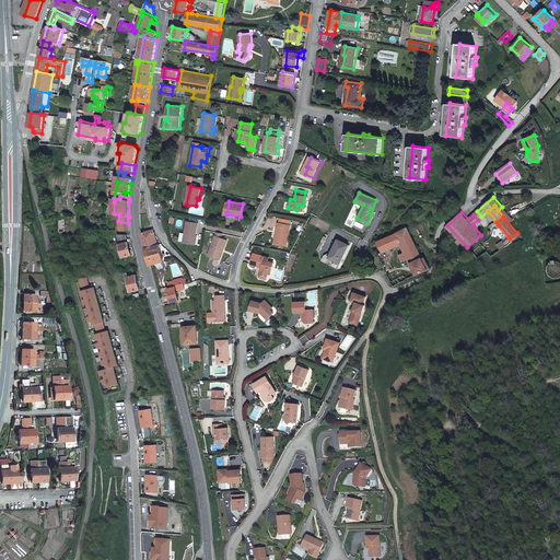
[(128,223),(118,221),(117,229),(128,230),(128,223)]
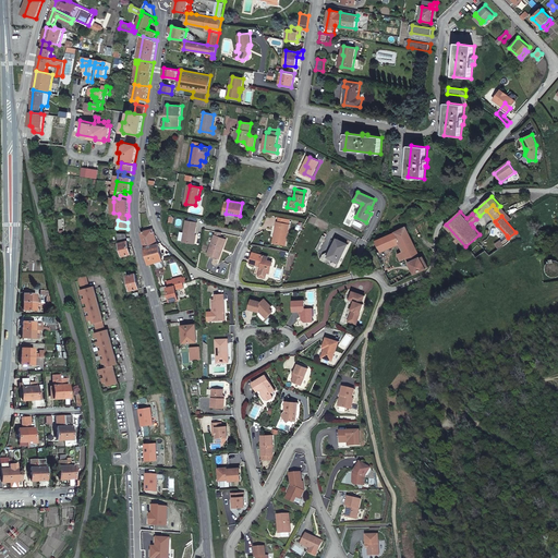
[(199,222),(189,220),(185,240),(195,242),(199,222)]
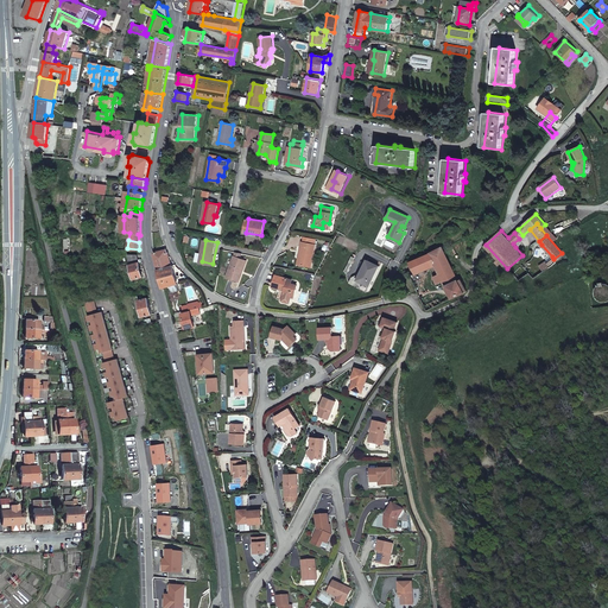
[(302,242),(302,245),(303,246),(302,258),(301,258),(299,264),(311,266),(315,244),(302,242)]
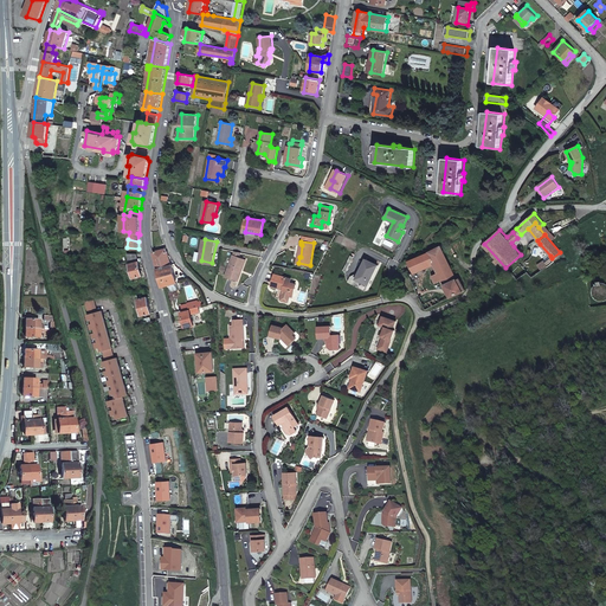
[(465,292),(465,291),(459,278),(457,279),(452,271),(442,246),(429,253),(408,262),(413,272),(434,263),(439,271),(432,275),(436,282),(442,278),(451,298),(465,292)]
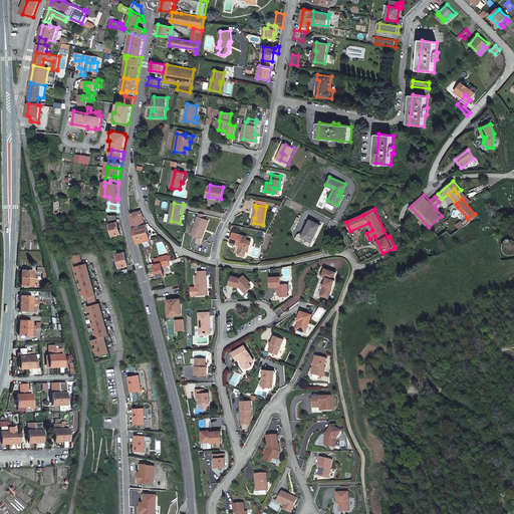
[(141,211),(131,214),(134,227),(140,226),(145,224),(143,214),(142,214),(141,211)]
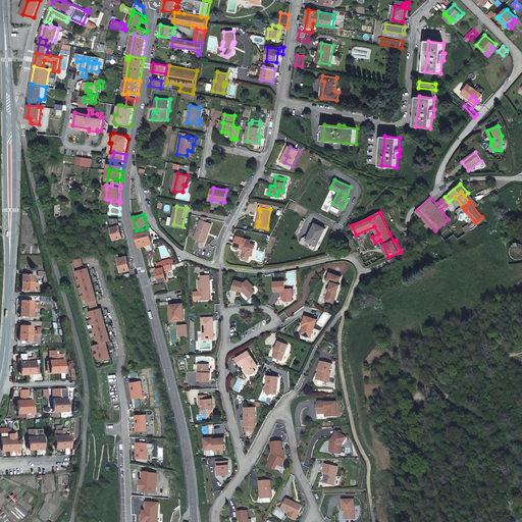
[(208,217),(202,216),(198,240),(208,242),(211,225),(208,225),(209,222),(207,221),(208,217)]
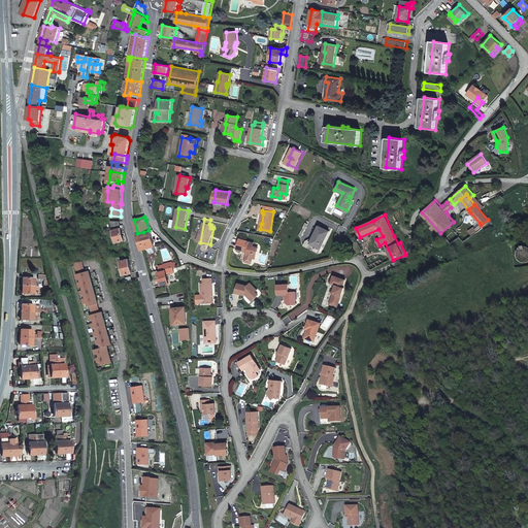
[(120,221),(111,221),(117,241),(125,240),(120,221)]
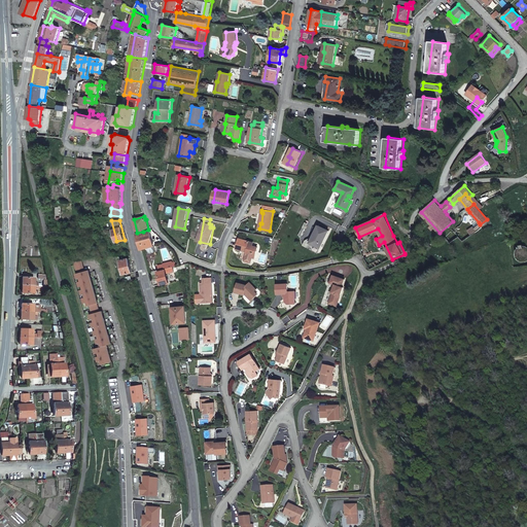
[(480,224),(479,222),(472,226),(477,232),(482,226),(480,224)]
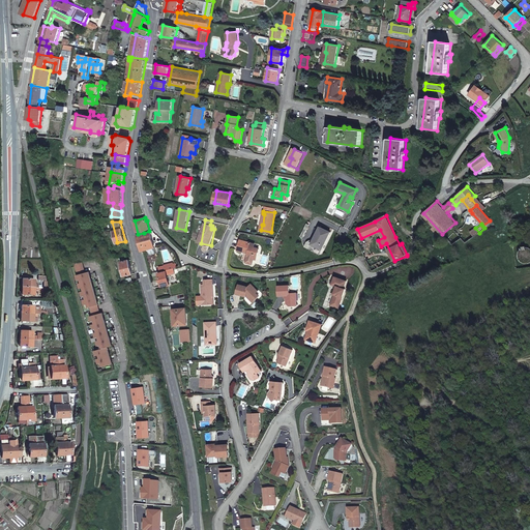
[(330,231),(319,226),(311,244),(321,249),(330,231)]
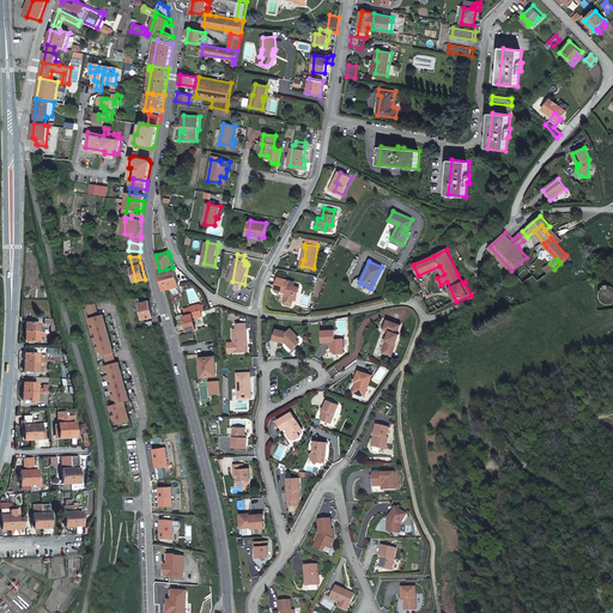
[(180,286),(175,267),(173,267),(167,269),(159,271),(163,285),(165,290),(180,286)]
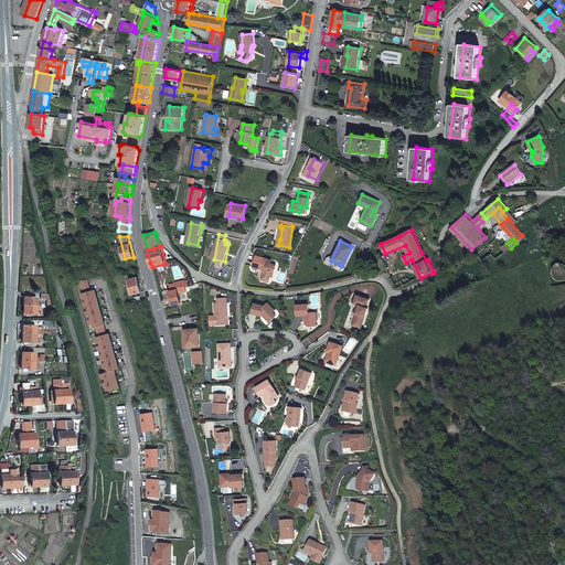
[(266,267),(265,272),(264,277),(270,278),(272,273),(270,273),(272,268),(275,268),(276,263),(270,262),(272,257),(256,255),(255,264),(266,267)]
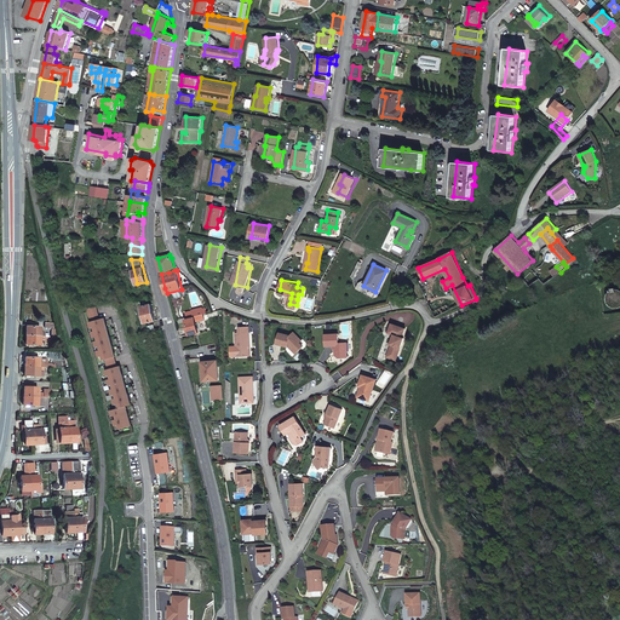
[(151,303),(143,305),(147,322),(156,320),(151,303)]
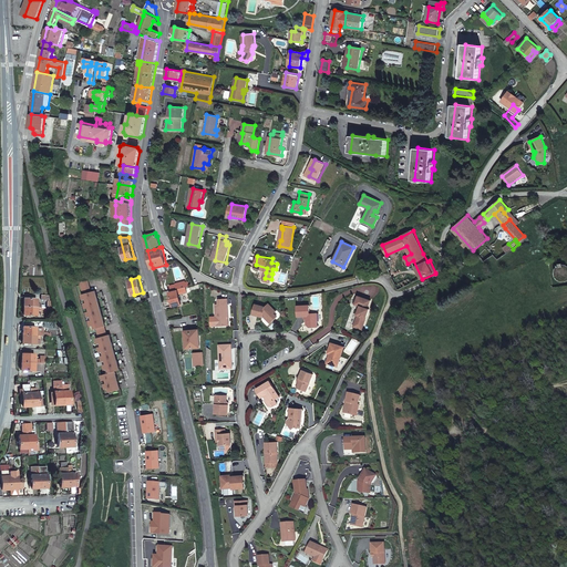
[(398,290),(415,282),(413,277),(395,285),(398,290)]
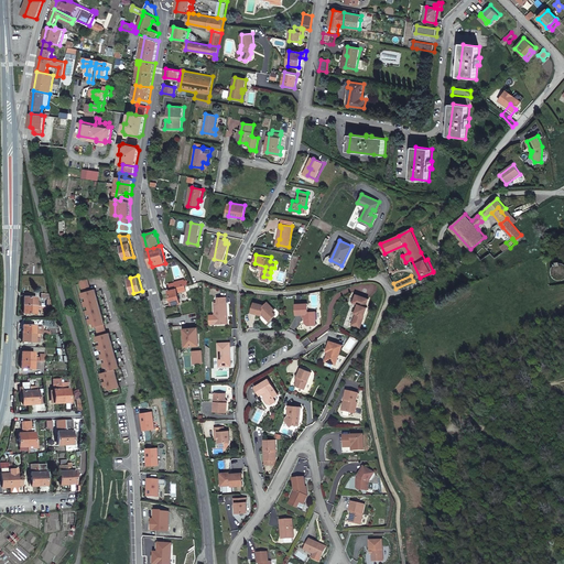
[(88,278),(80,279),(107,370),(102,372),(109,389),(120,387),(115,369),(120,367),(95,290),(90,290),(88,278)]
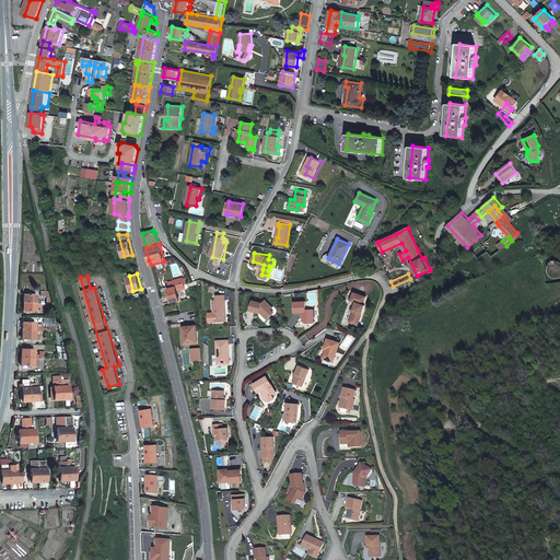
[(182,287),(179,281),(174,283),(174,286),(166,289),(172,303),(179,300),(176,289),(182,287)]
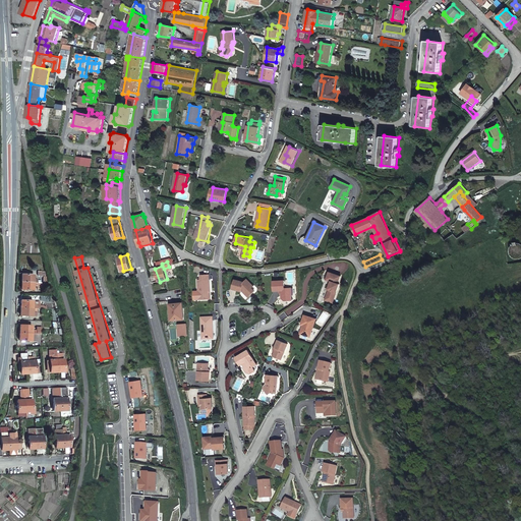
[(329,273),(327,280),(330,281),(331,282),(332,282),(331,284),(329,285),(328,288),(329,289),(329,290),(325,300),(331,302),(333,297),(335,298),(340,284),(338,284),(341,277),(329,273)]
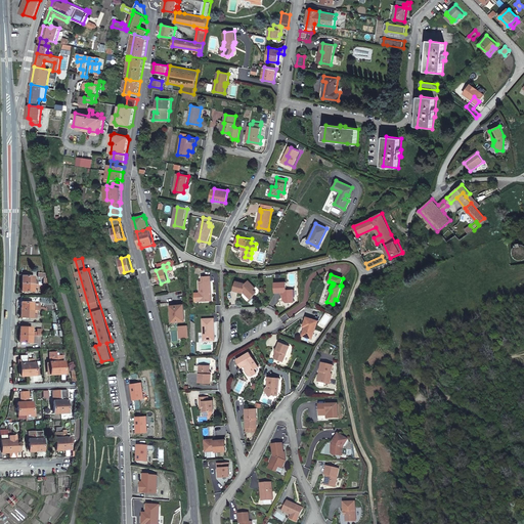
[(200,281),(200,301),(210,301),(210,293),(211,293),(210,276),(202,276),(202,281),(200,281)]
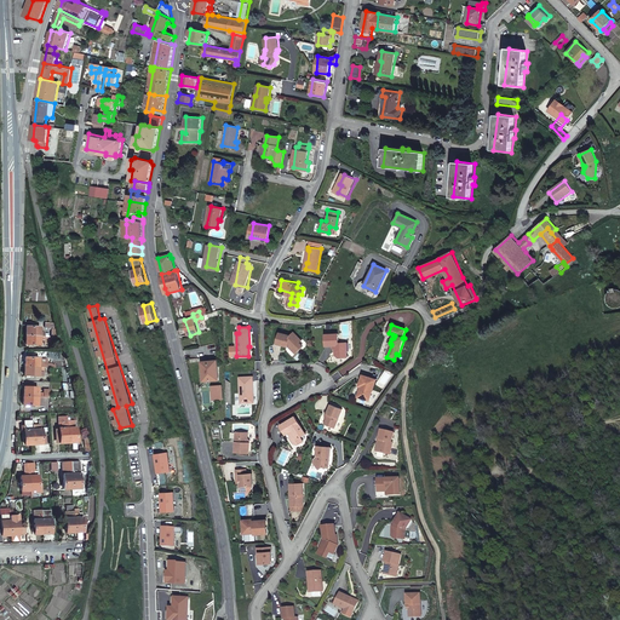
[(280,333),(276,344),(287,346),(288,345),(296,354),(303,346),(299,343),(302,340),(294,333),(291,336),(280,333)]
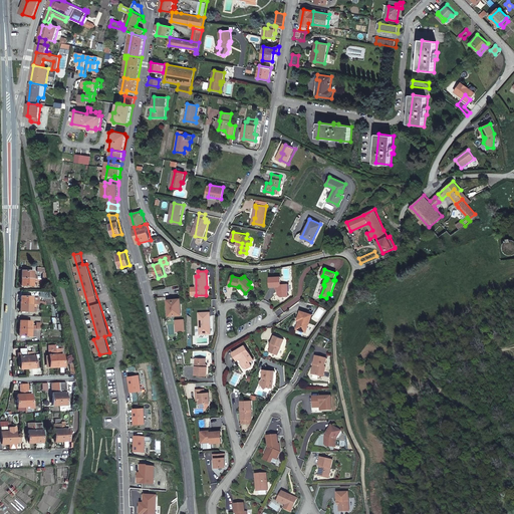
[(276,287),(278,287),(278,289),(278,294),(280,297),(287,296),(287,284),(281,284),(280,277),(270,277),(270,287),(276,287)]
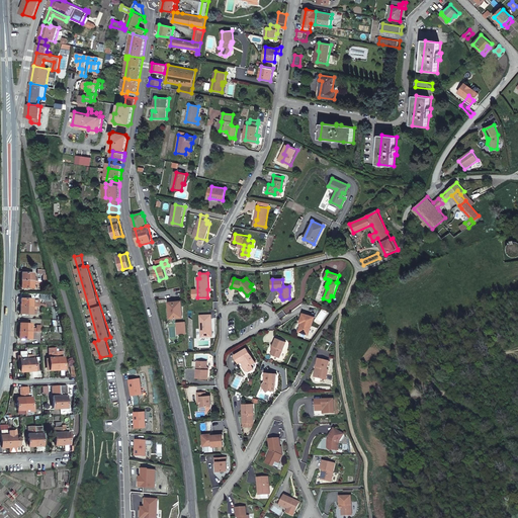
[(182,296),(171,298),(174,314),(184,313),(182,296)]
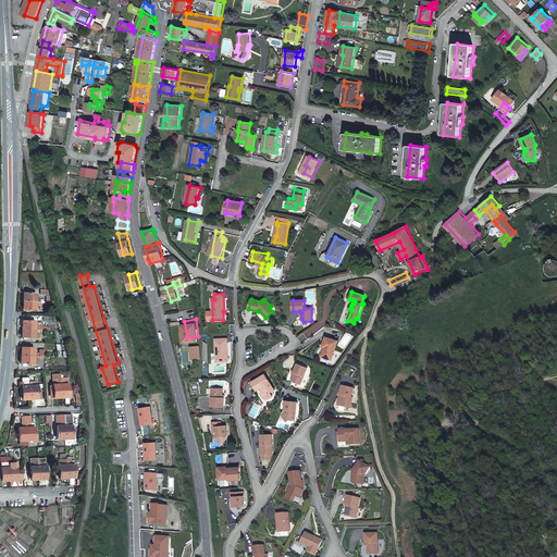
[(335,342),(323,337),(319,347),(321,348),(318,357),(329,360),(335,342)]
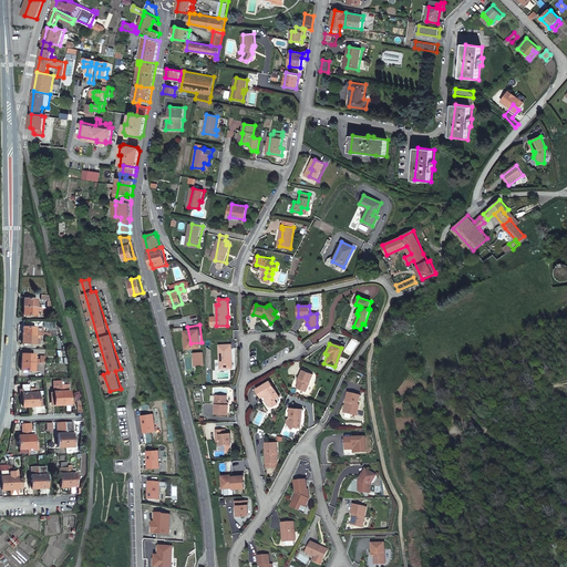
[(232,344),(219,346),(220,369),(230,369),(230,359),(232,359),(232,344)]
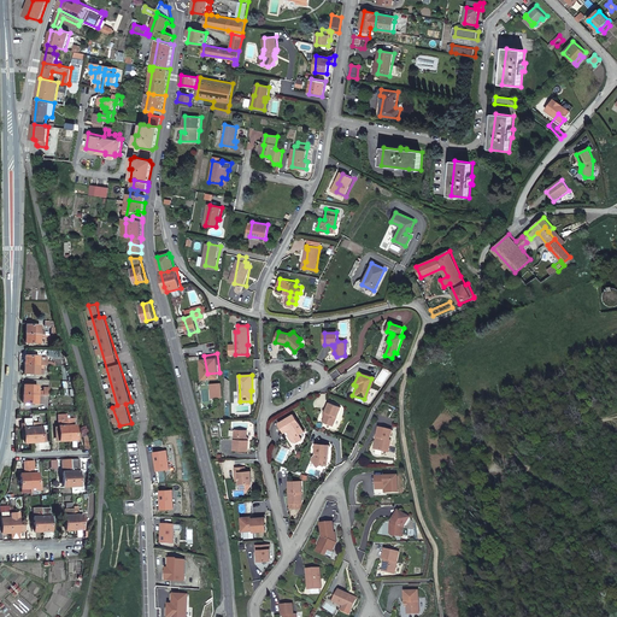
[(325,417),(323,422),(333,427),(341,407),(329,403),(325,412),(327,413),(325,417)]
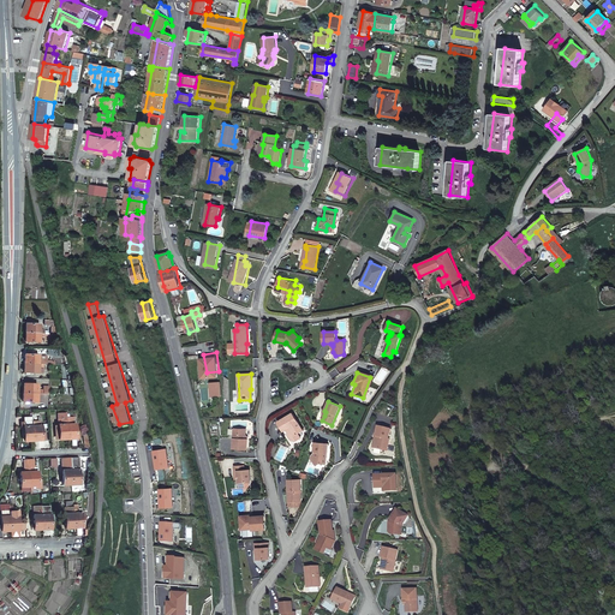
[(66,418),(66,412),(58,413),(58,419),(59,439),(67,439),(67,437),(67,422),(66,418)]
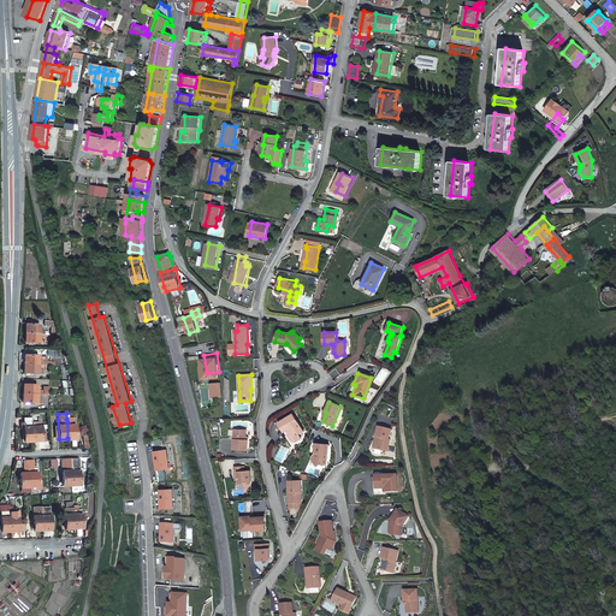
[(303,432),(294,414),(278,424),(284,432),(288,430),(290,432),(289,433),(294,440),(297,442),(301,439),(298,434),(303,432)]
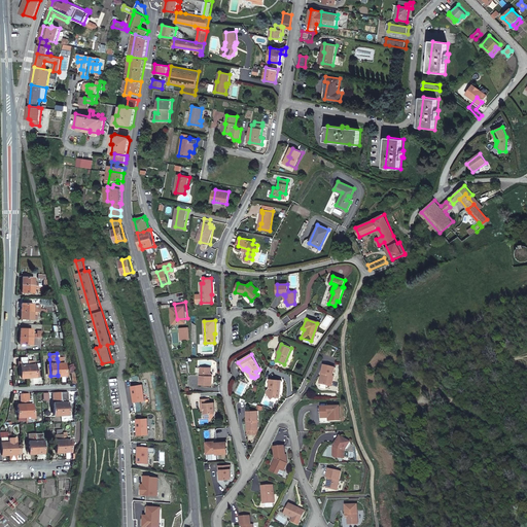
[(58,375),(58,376),(62,375),(69,375),(68,366),(65,366),(65,358),(57,358),(58,361),(58,375)]
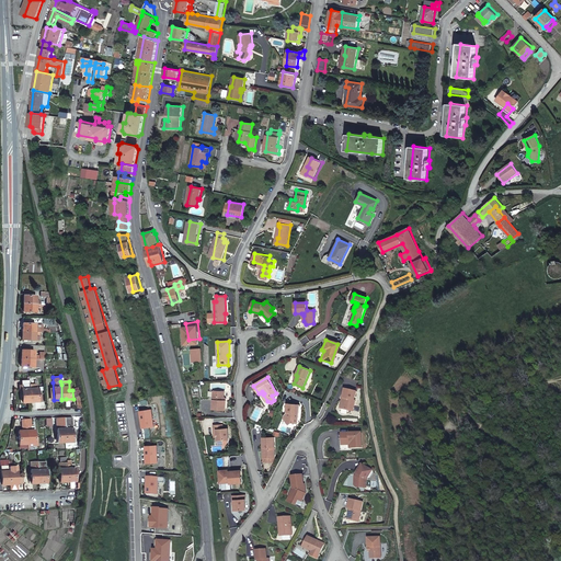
[(30,390),(31,401),(42,401),(42,393),(37,393),(37,384),(30,384),(30,390)]
